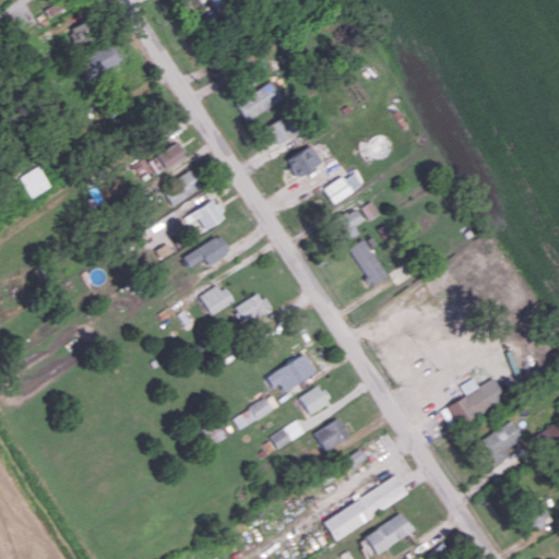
[(75,46),(96,37),(87,19),(67,28),(75,46)]
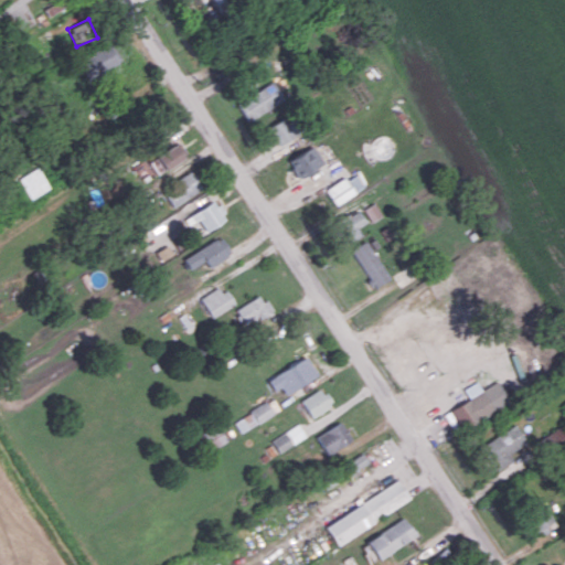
[(87,81),(121,61),(110,42),(76,62),(87,81)]
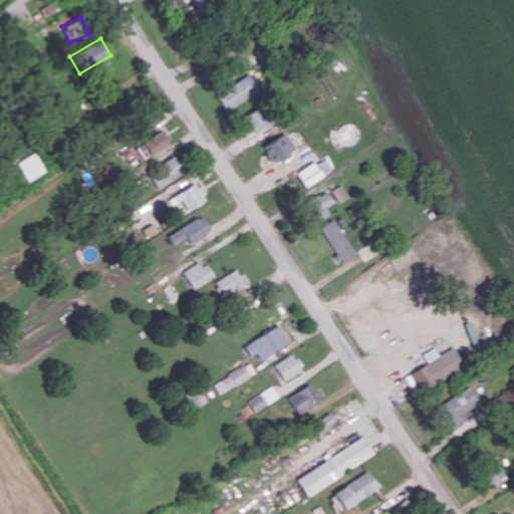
[(258,90),(247,73),(215,94),(226,111),(258,90)]
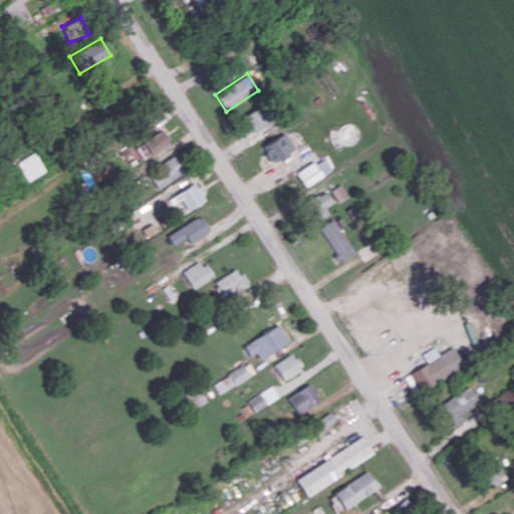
[(251,133),(269,123),(261,107),(243,115),(251,133)]
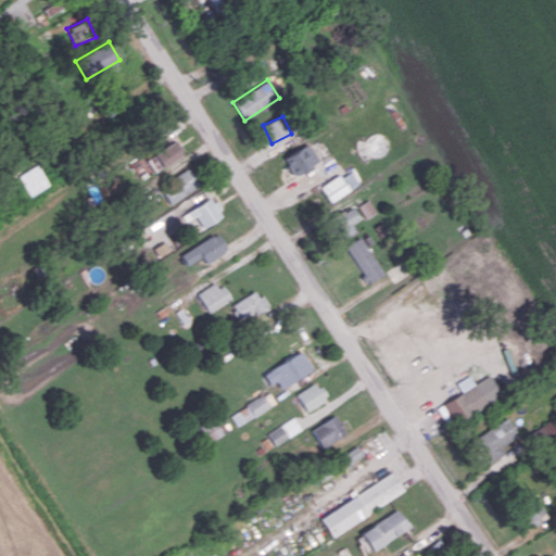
[(153,172),(184,153),(176,139),(146,158),(153,172)]
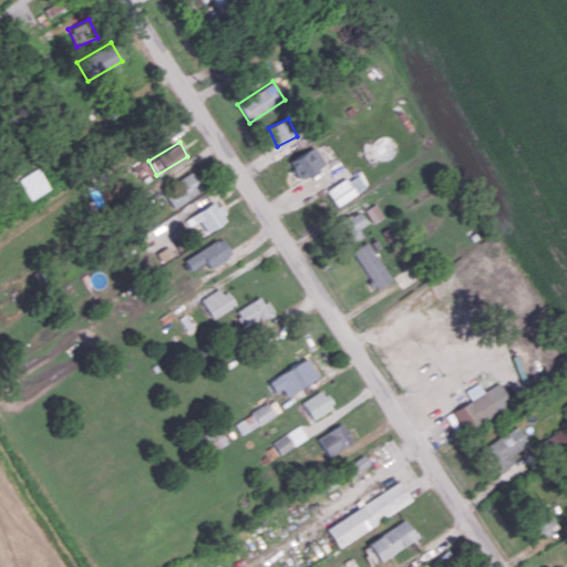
[(289,161),(299,178),(325,164),(315,146),(289,161)]
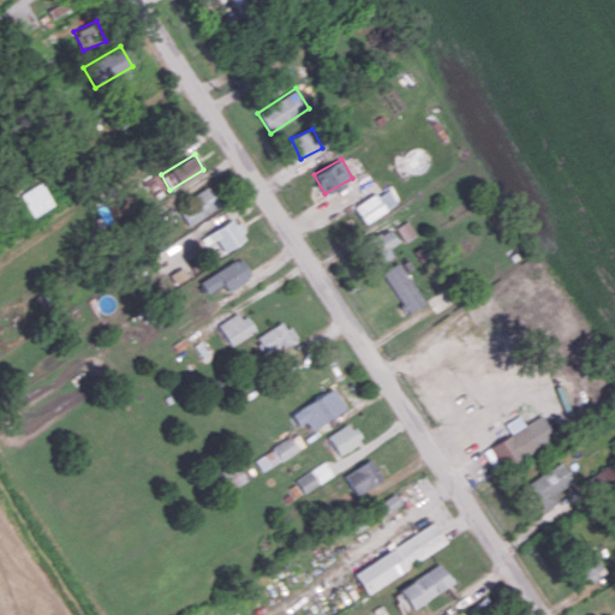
[(33,216),(54,204),(42,181),(21,193),(33,216)]
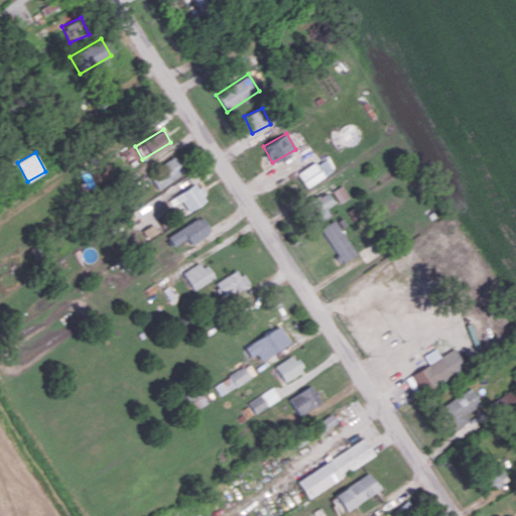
[(157,189),(184,171),(174,156),(147,174),(157,189)]
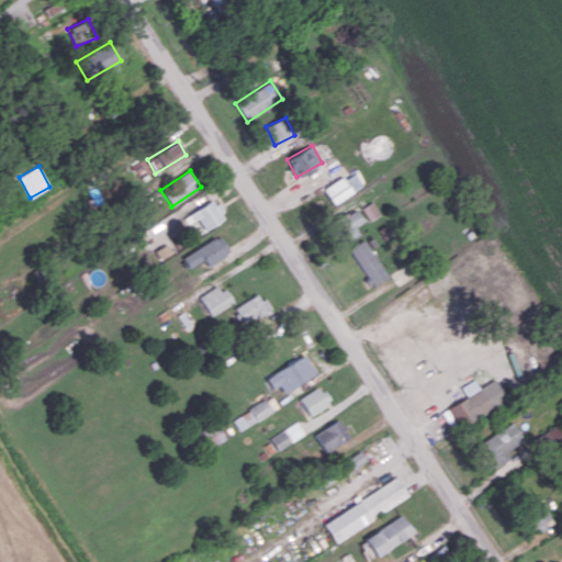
[(323,189),(333,204),(362,186),(355,173),(345,179),(343,176),(323,189)]
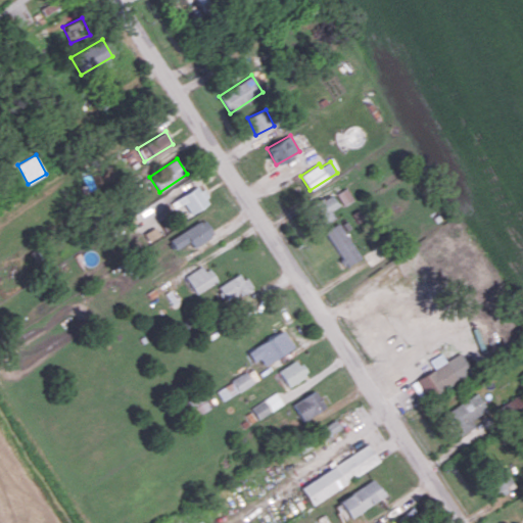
[(171,201),(174,207),(184,203),(190,214),(209,203),(200,186),(171,201)]
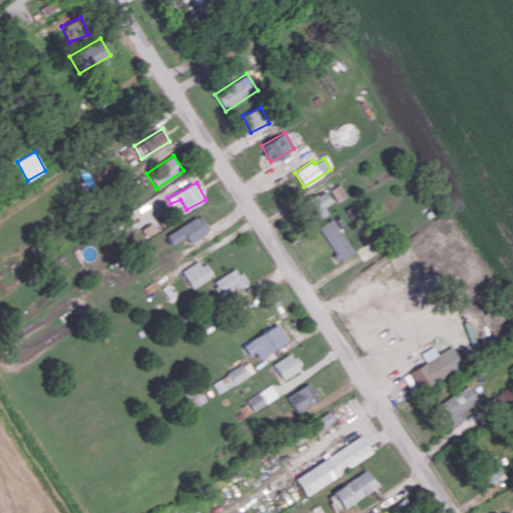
[(347,195),(339,184),(330,189),(338,201),(347,195)]
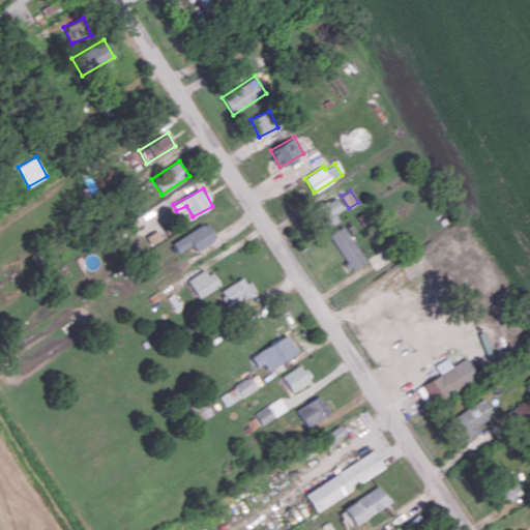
[(339,221),(334,213),(343,209),(334,196),(315,209),(326,228),(339,221)]
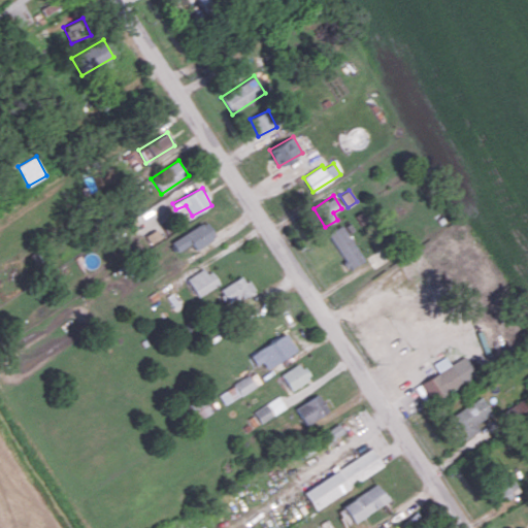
[(216,237),(206,221),(171,241),(177,252),(192,242),(195,249),(216,237)]
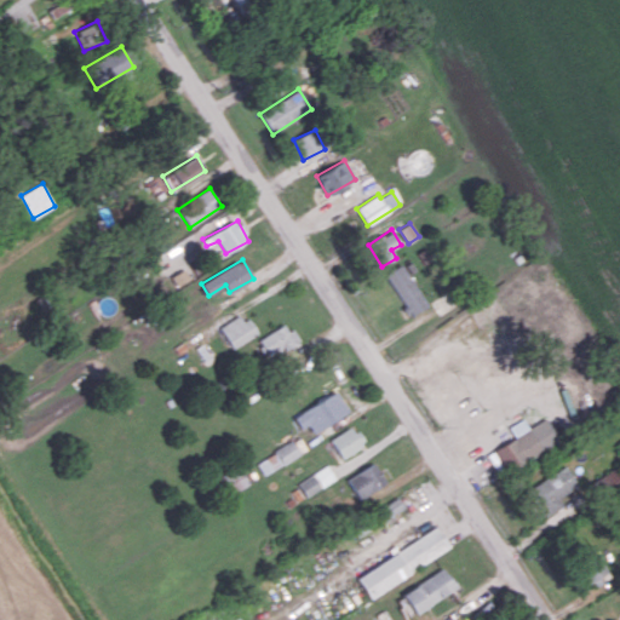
[(386,273),(408,316),(425,308),(403,264),(386,273)]
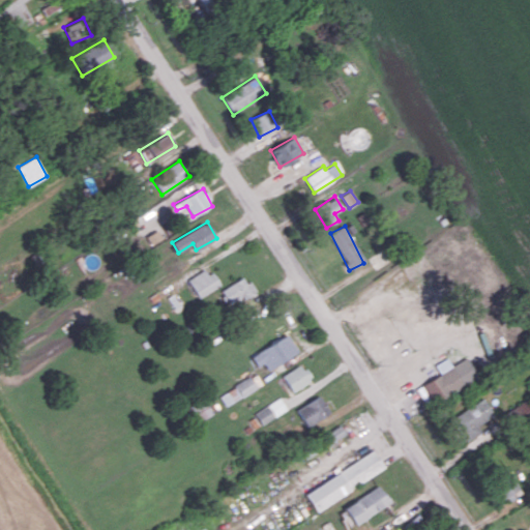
[(218,287),(209,268),(188,278),(198,297),(218,287)]
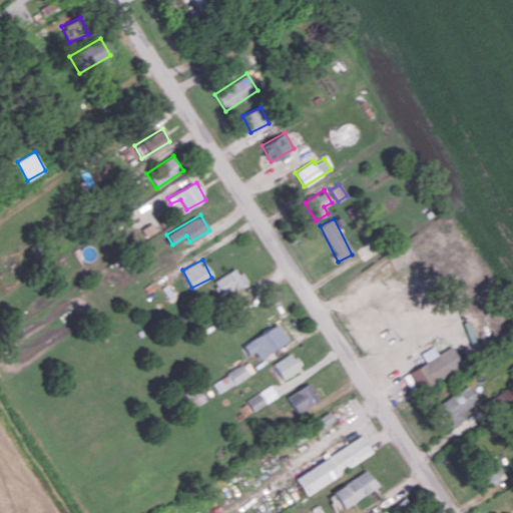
[(213,281),(221,297),(246,283),(237,267),(213,281)]
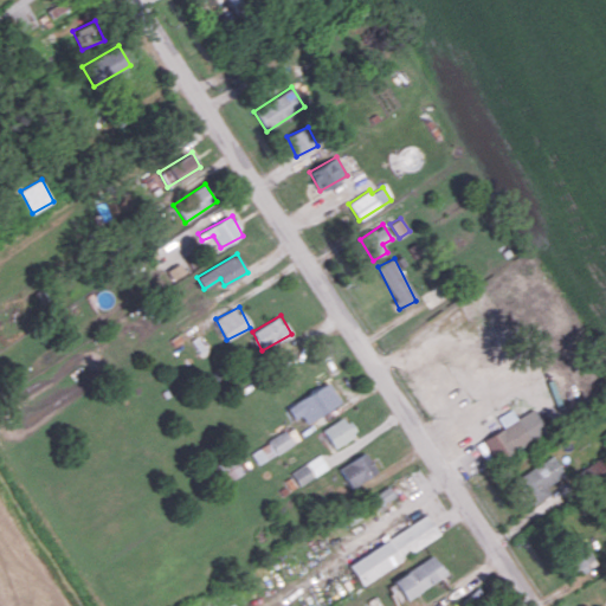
[(292,419),(302,414),(305,421),(336,407),(326,386),(287,405),(292,419)]
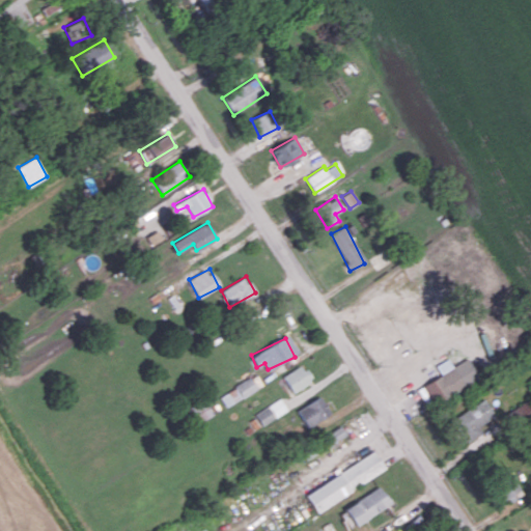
[(421,386),(431,404),(479,380),(468,358),(452,366),(448,359),(436,365),(441,375),(421,386)]
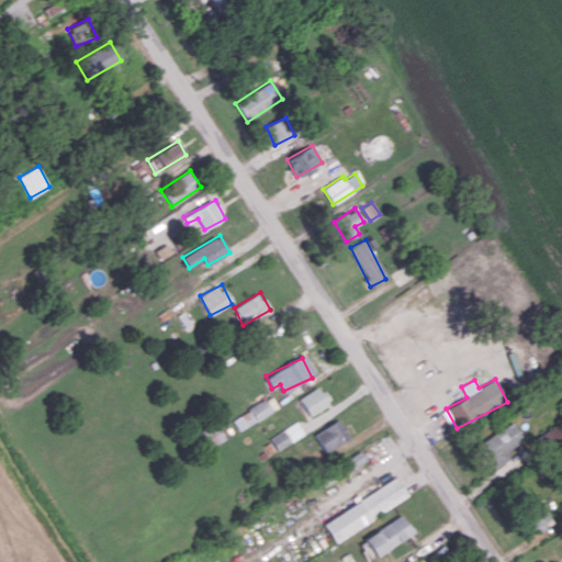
[(299,398),(310,415),(330,402),(318,385),(299,398)]
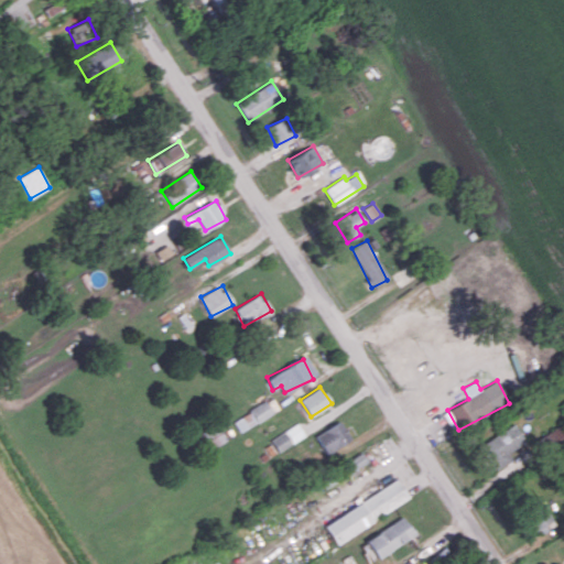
[(273,413),(267,401),(234,420),(240,432),(273,413)]
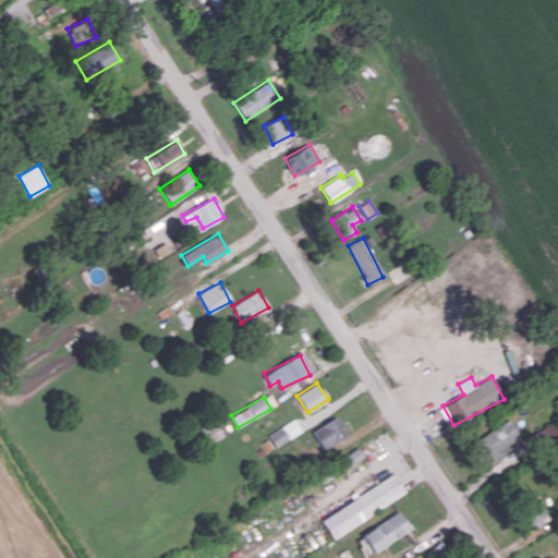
[(323,449),(348,435),(337,416),(312,431),(323,449)]
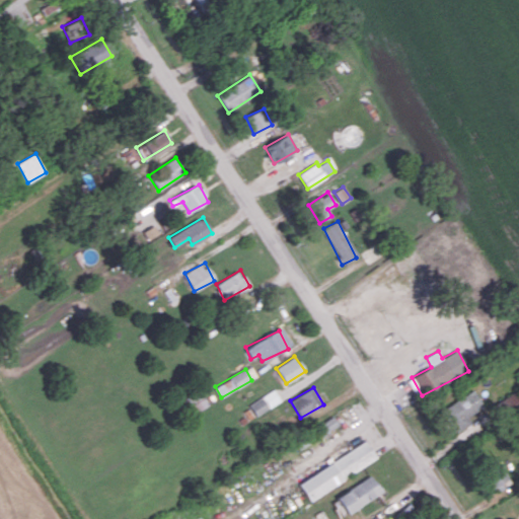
[(281,400),(274,389),(248,404),(255,416),(281,400)]
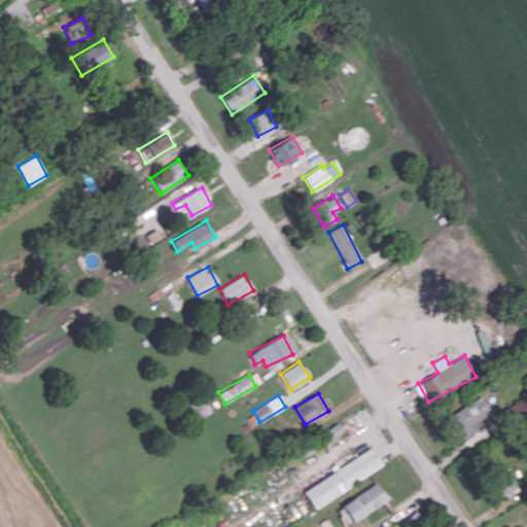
[(448,415),(461,440),(479,430),(473,423),(491,414),(482,396),(448,415)]
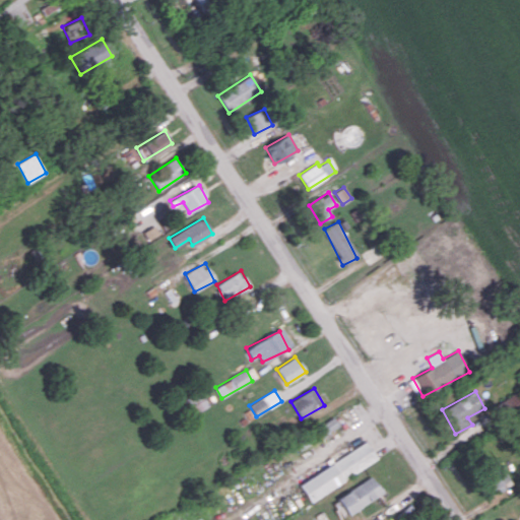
[(194,413),(207,408),(201,392),(188,397),(194,413)]
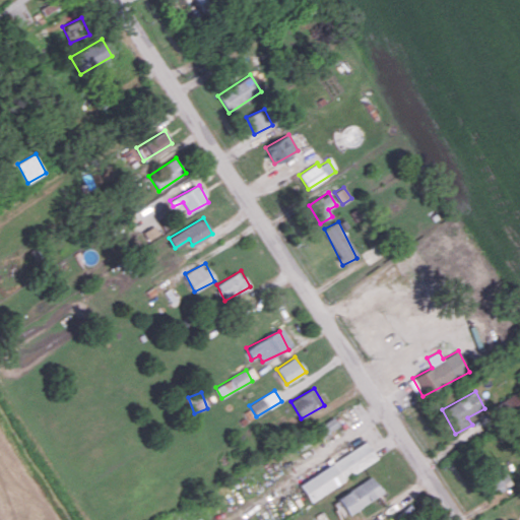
[(338,426),(333,417),(320,425),(324,434),(338,426)]
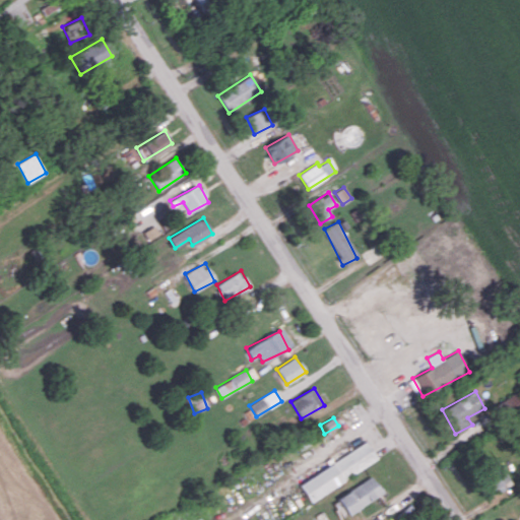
[(377,460),(367,442),(298,483),(309,501),(377,460)]
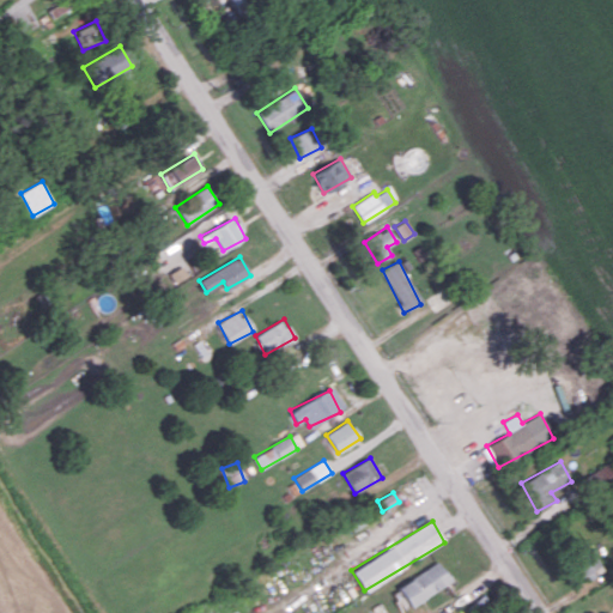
[(566,552),(581,576),(600,565),(586,541),(566,552)]
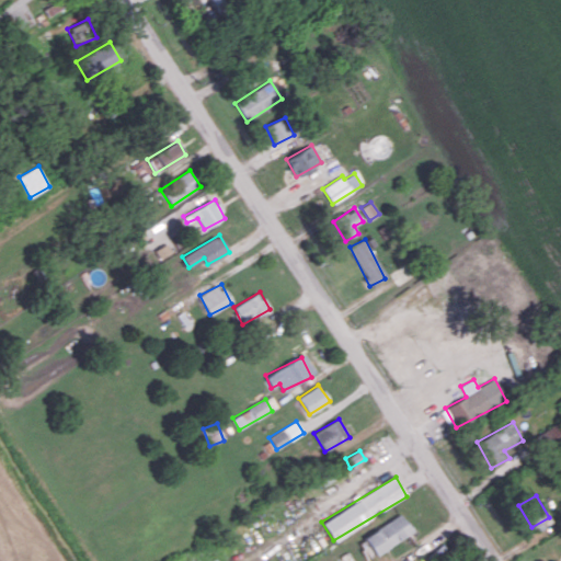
[(375,556),(412,531),(400,513),(363,537),(375,556)]
